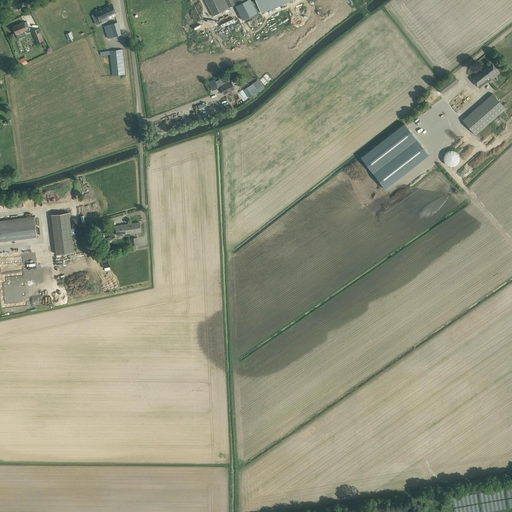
[(204,0),(212,16),(229,8),(224,0),(204,0)]
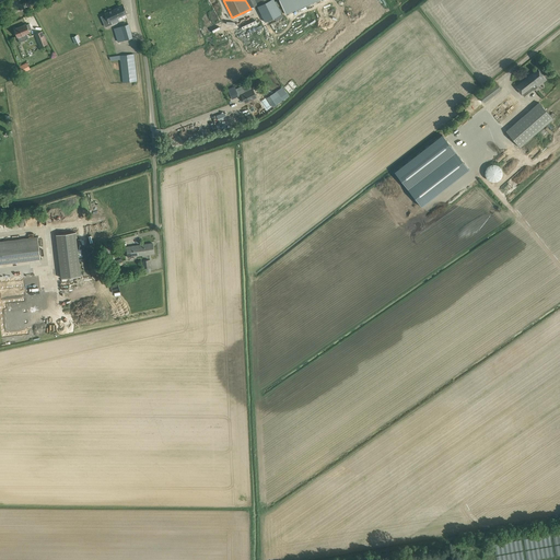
[(275,1),(273,0),(254,0),(258,9),(265,22),(281,14),(275,1)]
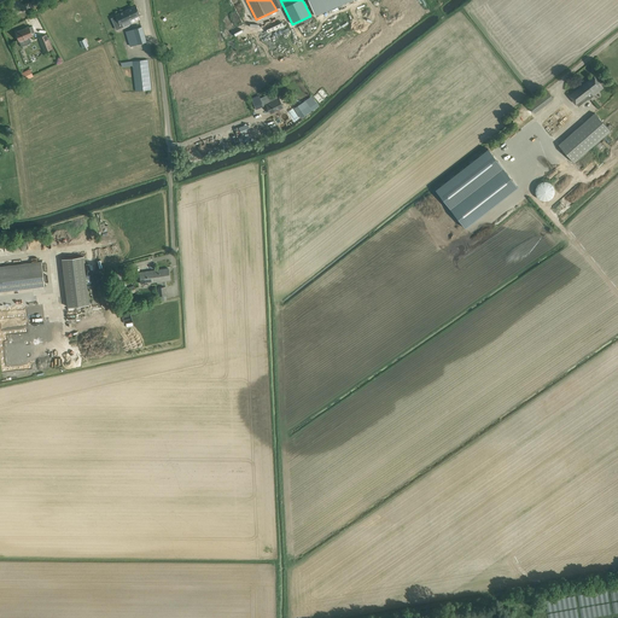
[(308,0),(315,16),(351,0),(308,0)]
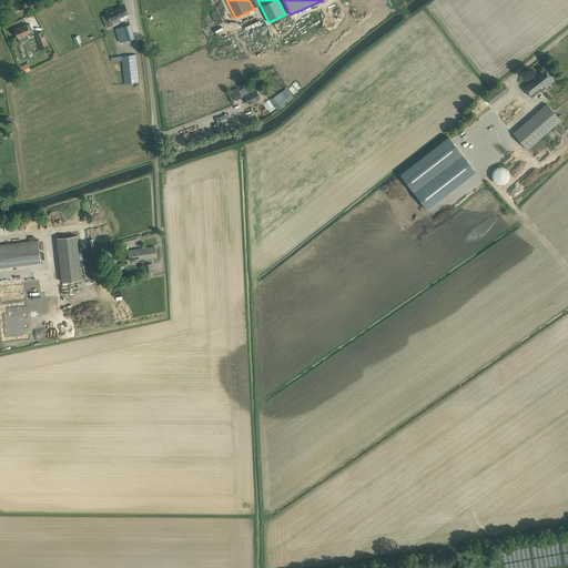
[(125,6),(115,10),(119,18),(121,21),(128,18),(127,14),(129,13),(125,6)]
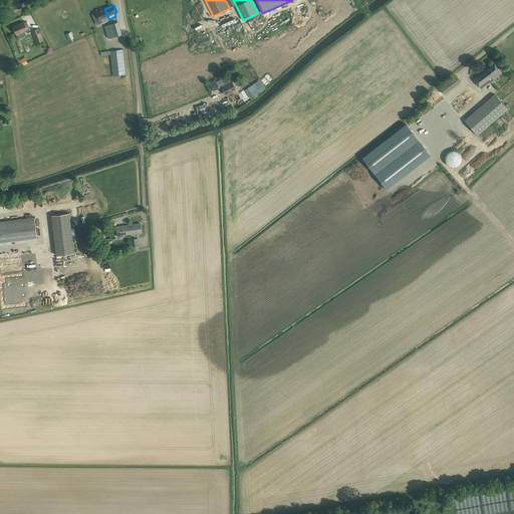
[(96,14),(92,15),(95,22),(99,20),(101,19),(103,22),(109,19),(107,16),(104,9),(96,13),(96,14)]
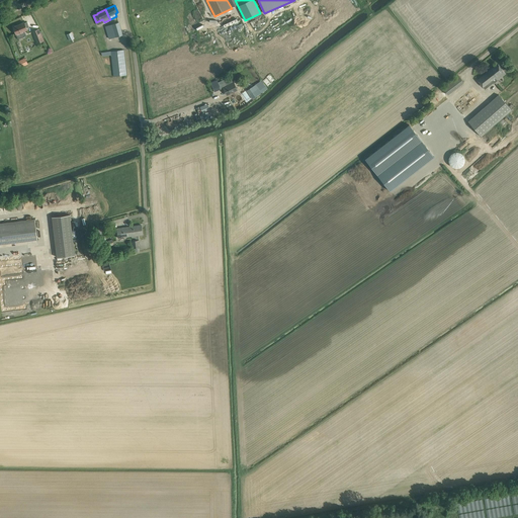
[(13,28),(12,29),(14,32),(15,32),(16,34),(24,31),(27,30),(26,28),(28,27),(27,22),(24,23),(24,22),(20,24),(17,25),(13,27),(13,28)]
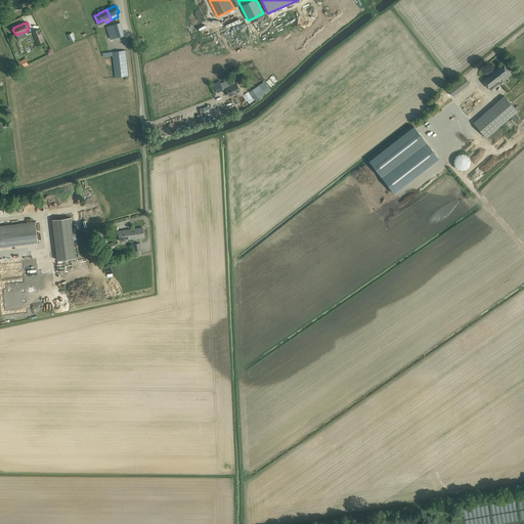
[(124,36),(120,23),(107,27),(111,39),(124,36)]
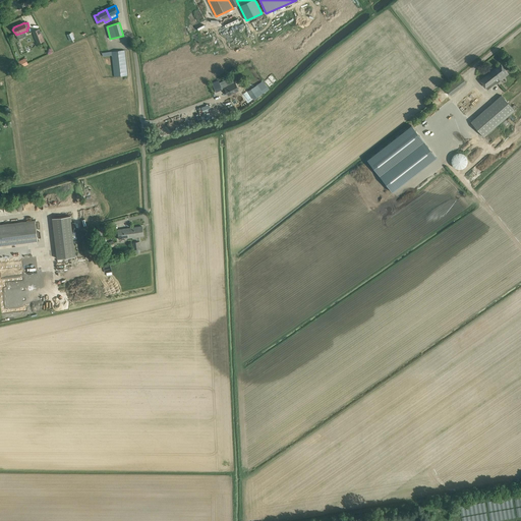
[(40,30),(33,32),(38,44),(44,41),(43,38),(45,38),(41,31),(40,32),(40,30)]
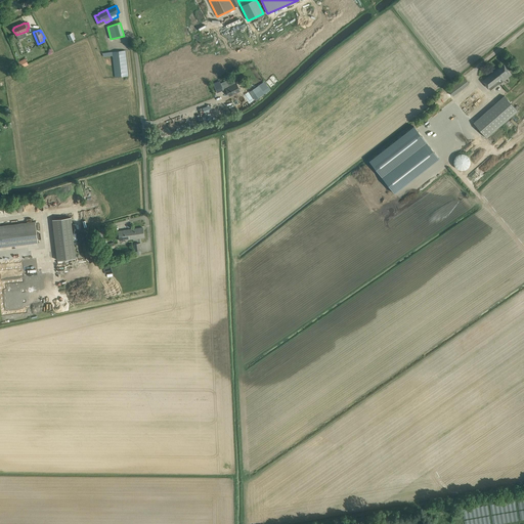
[(102,53),(103,57),(113,56),(115,78),(123,77),(128,76),(125,50),(120,51),(112,52),(112,51),(102,53)]
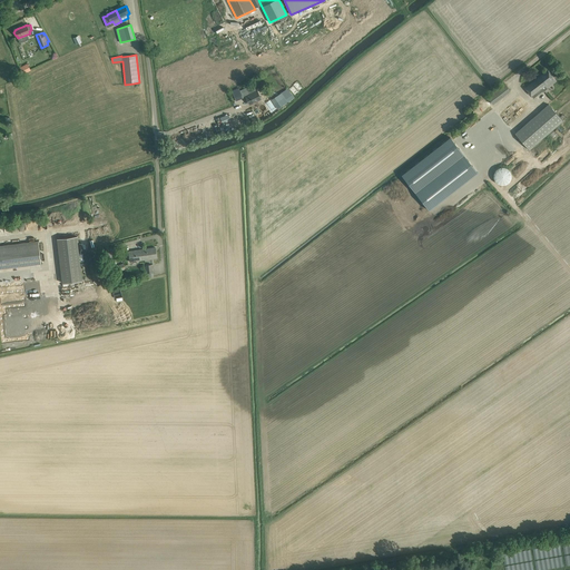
[(31,70),(28,64),(20,68),(23,75),(31,70)]
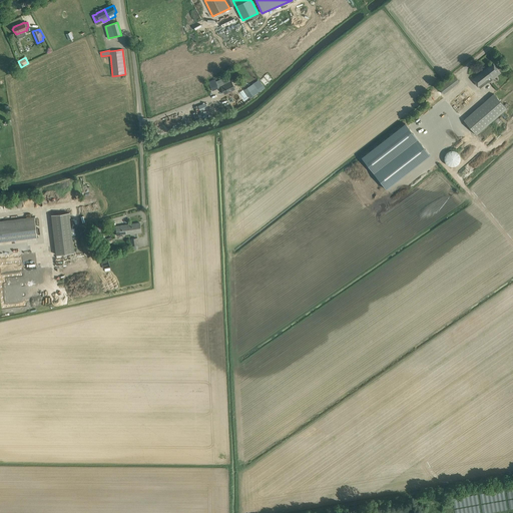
[(490,76),(498,70),(493,64),(473,79),(478,86),(479,85),(480,88),(488,82),(489,83),(493,80),(490,76)]
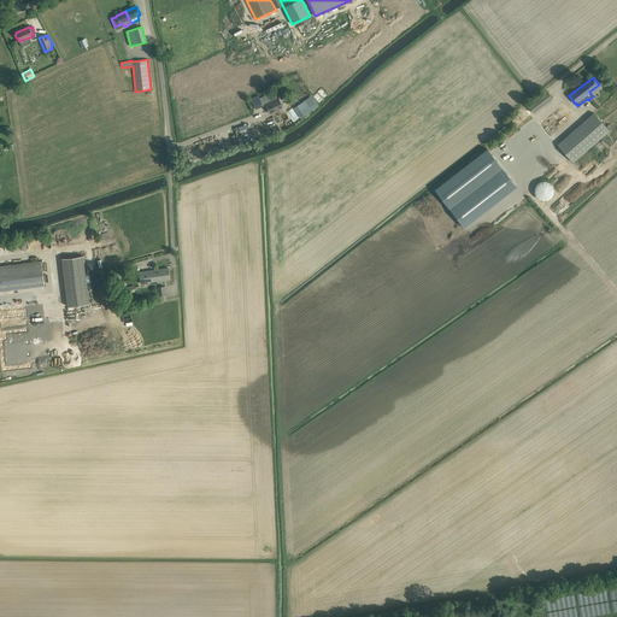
[(532,113),(551,99),(545,90),(526,106),(532,113)]
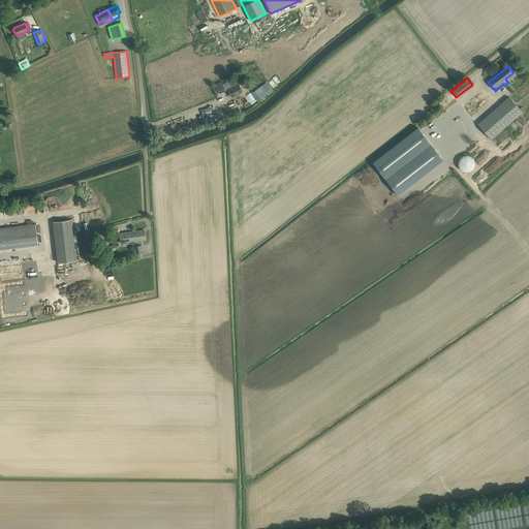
[(228,82),(222,84),(225,91),(228,90),(228,91),(231,97),(242,92),(240,87),(239,86),(239,85),(236,80),(235,81),(229,83),(228,82)]
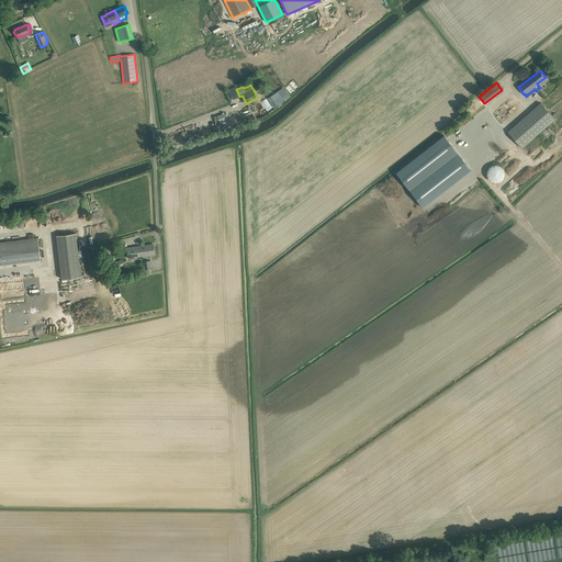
[(236,87),(228,90),(233,100),(239,97),(236,89),(236,87)]
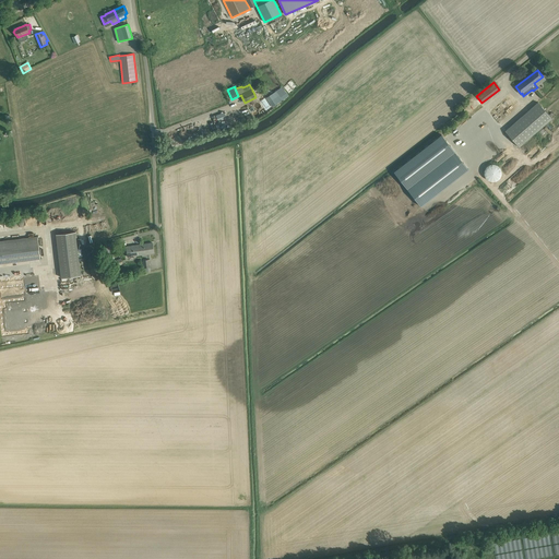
[(276,91),(266,98),(272,107),(282,100),(276,91)]
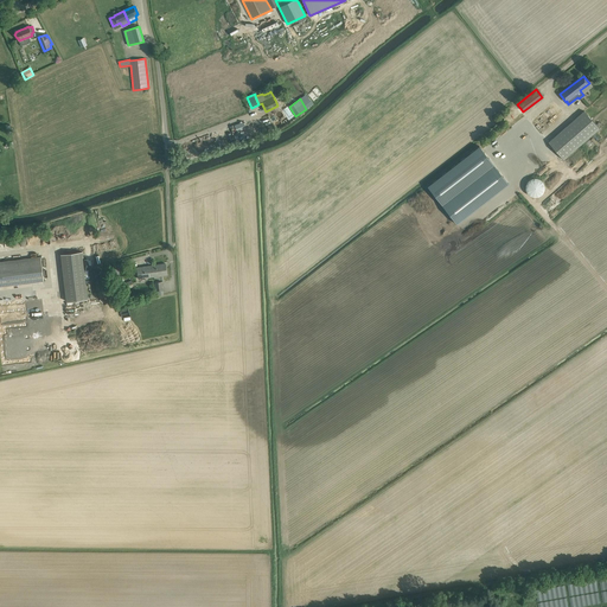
[(563,160),(599,128),(583,112),(548,142),(563,160)]
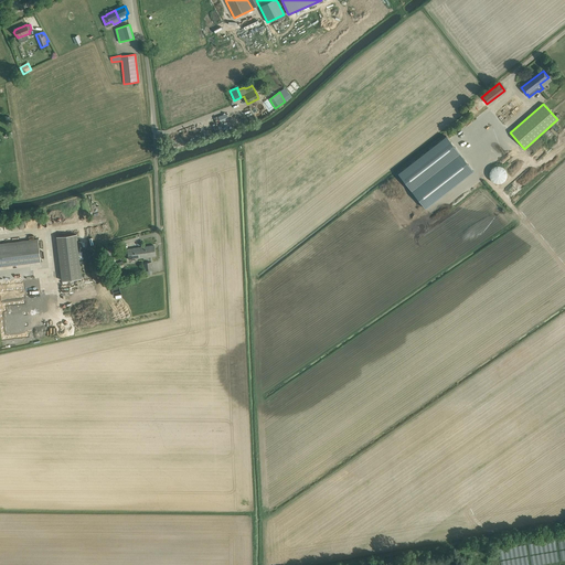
[(226,114),(217,117),(220,123),(228,120),(226,114)]
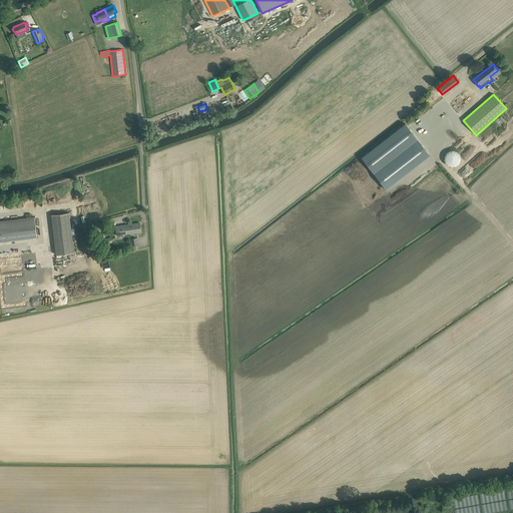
[(405,123),(361,157),(386,189),(430,155),(407,126),(405,123)]
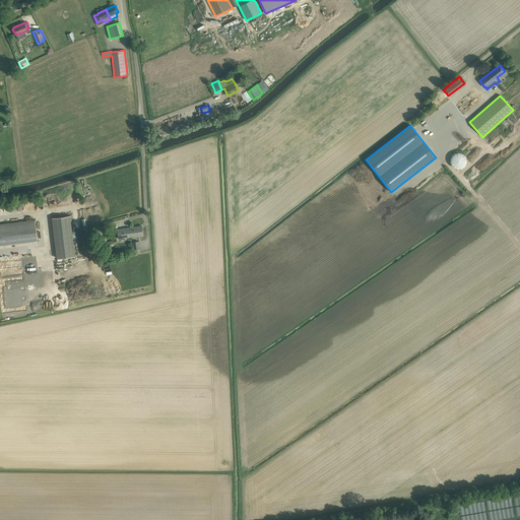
[(464,153),(450,153),(451,169),(464,168),(464,153)]
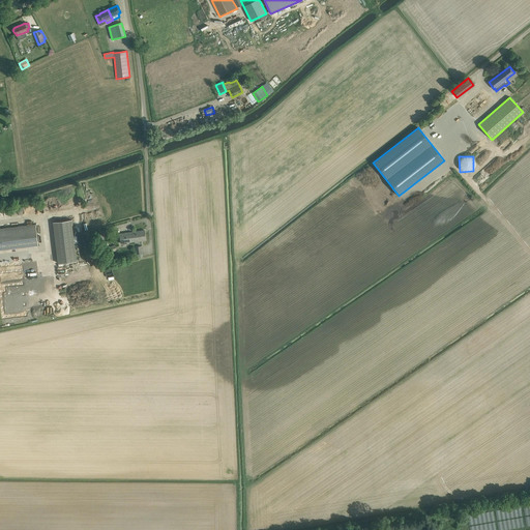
[(51,222),(56,263),(75,261),(70,219),(51,222)]
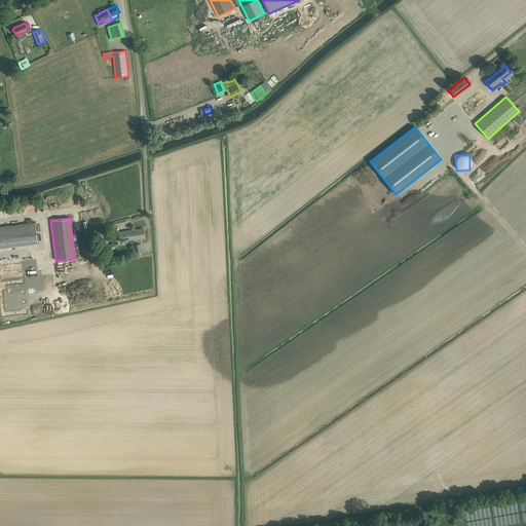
[(0,248),(38,243),(35,222),(0,226),(0,248)]
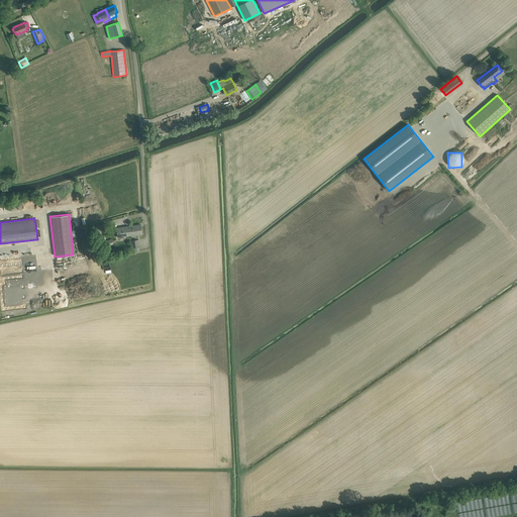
[(140,224),(129,226),(131,235),(142,234),(140,224)]
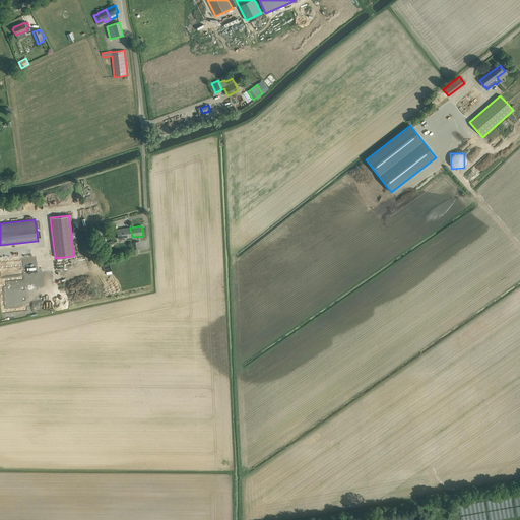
[(130,228),(117,230),(119,239),(132,237),(130,228)]
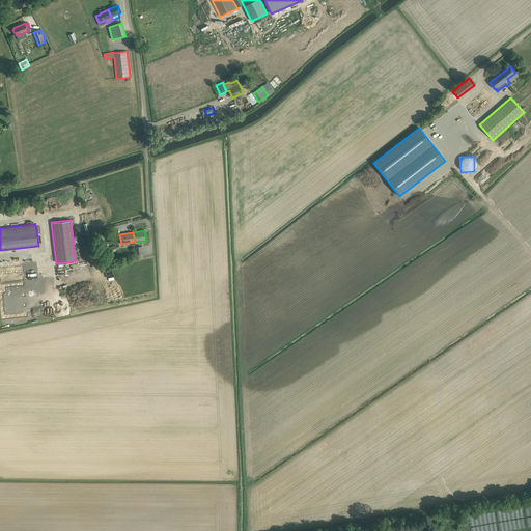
[(109,248),(103,249),(105,255),(117,251),(116,248),(115,246),(109,248)]
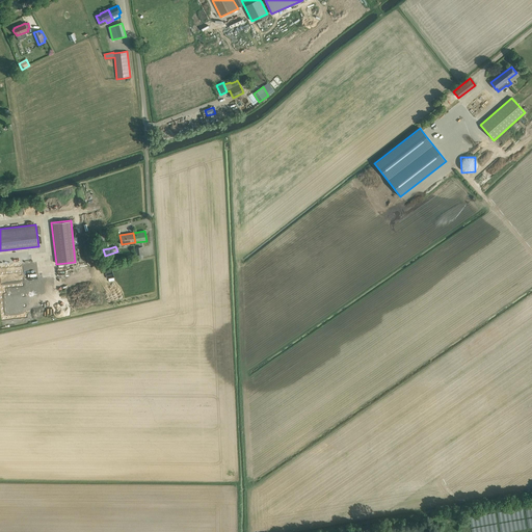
[(20,264),(0,266),(0,287),(22,285),(20,264)]
